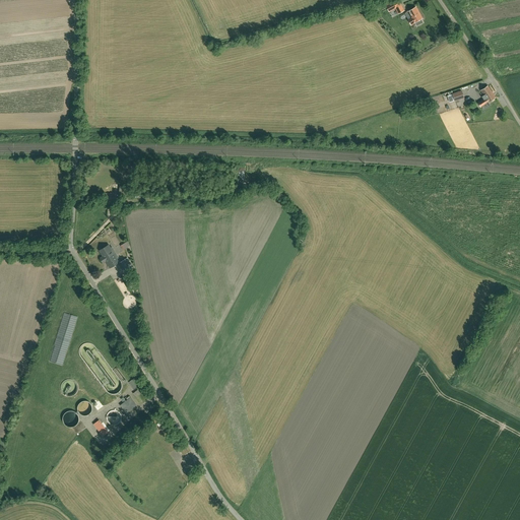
[(398,14),(404,10),(398,0),(394,0),(385,5),(389,12),(395,9),(398,14)]
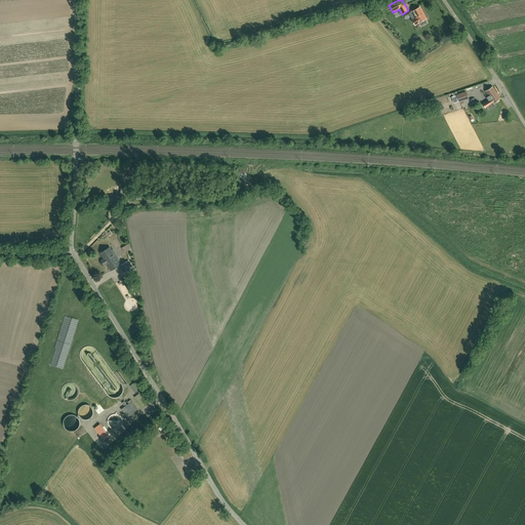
[(427,18),(419,6),(410,11),(414,17),(411,19),(414,25),(418,23),(420,27),(427,23),(425,19),(427,18)]
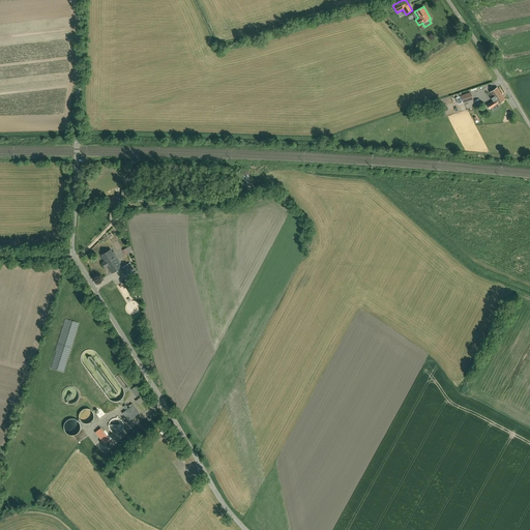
[(505,99),(497,87),(489,92),(492,97),(491,98),(492,100),(487,104),(490,109),(505,99)]
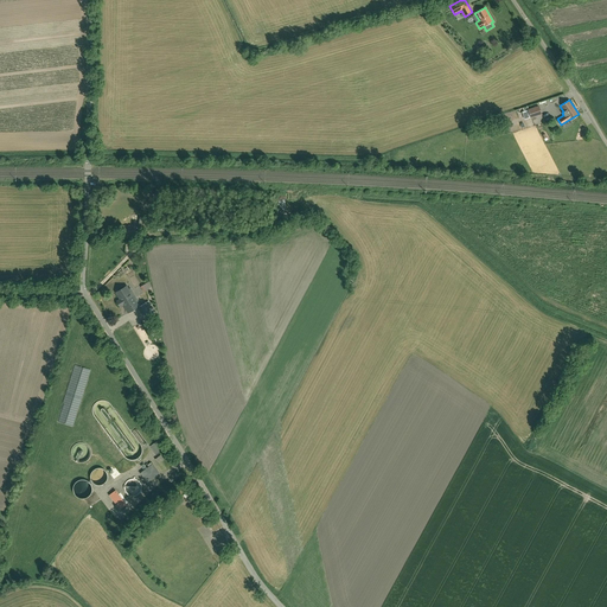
[(542,114),(538,106),(526,110),(530,119),(542,114)]
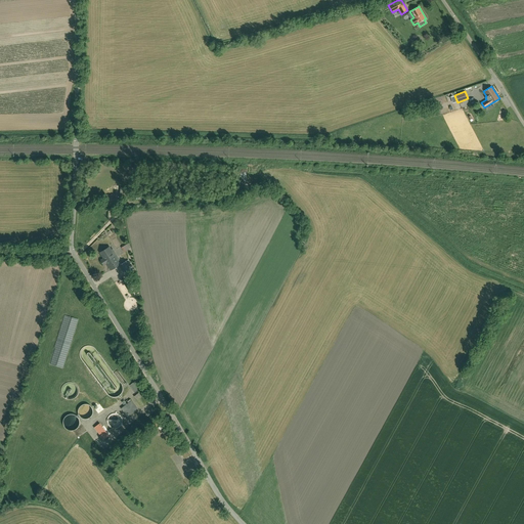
[(115,194),(103,195),(103,206),(106,206),(116,205),(115,194)]
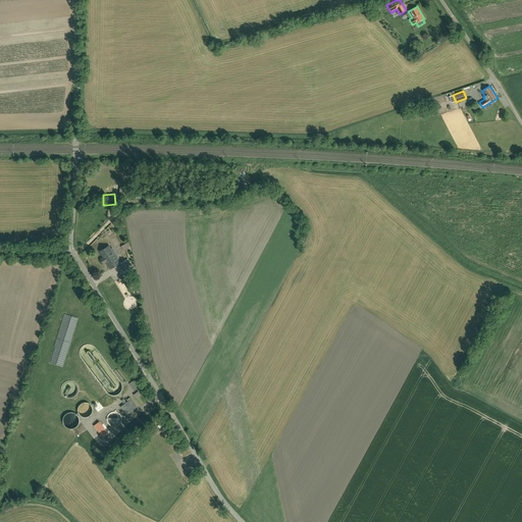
[(127,242),(119,247),(122,253),(129,249),(127,242)]
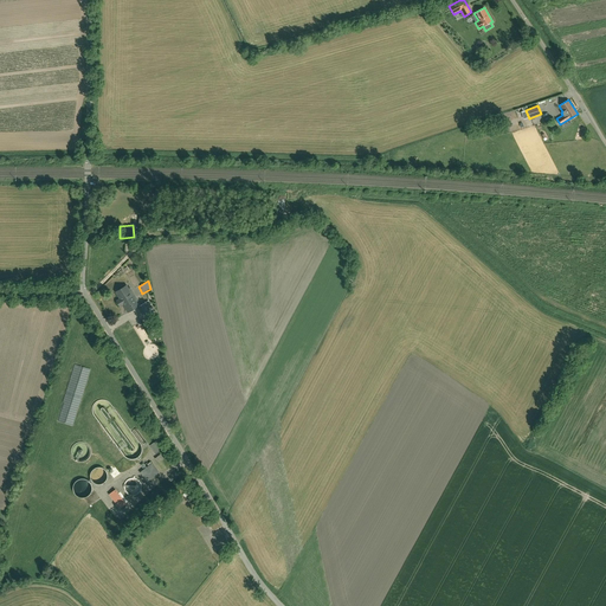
[(127,314),(137,307),(142,315),(153,309),(148,301),(141,305),(129,287),(128,288),(126,284),(114,291),(117,297),(115,300),(118,307),(121,304),(127,314)]
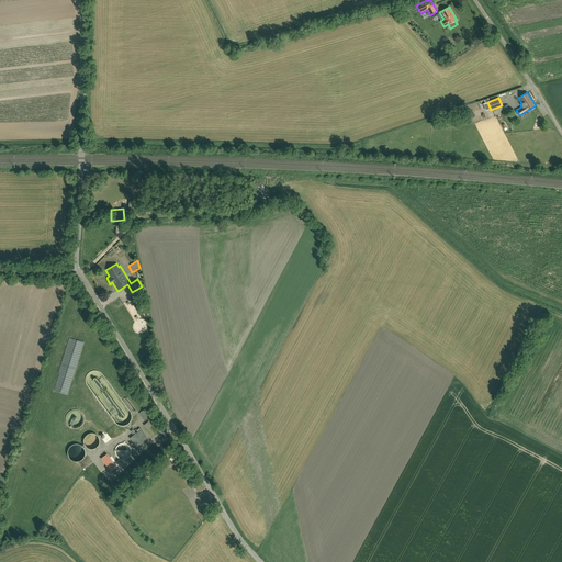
[(85,381),(86,384),(113,422),(115,424),(119,426),(122,426),(126,425),(128,423),(131,419),(131,416),(130,413),(102,377),(100,373),(97,371),(93,371),(90,372),(87,374),(86,378),(85,381)]
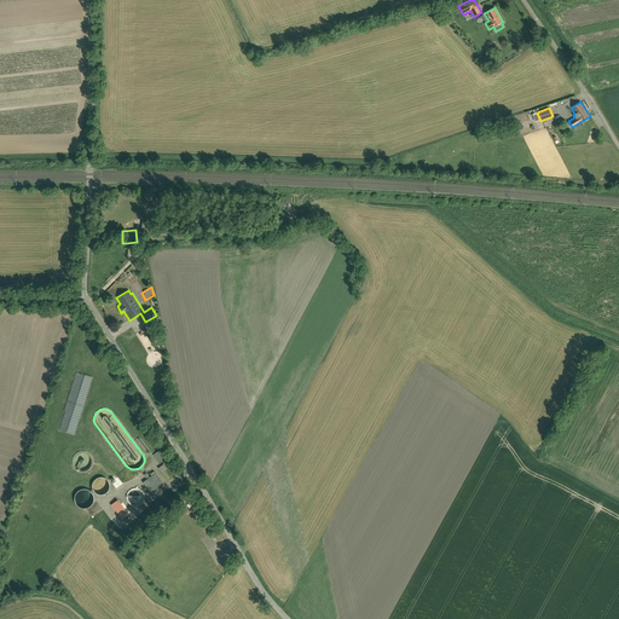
[(158,450),(151,455),(158,464),(166,460),(158,450)]
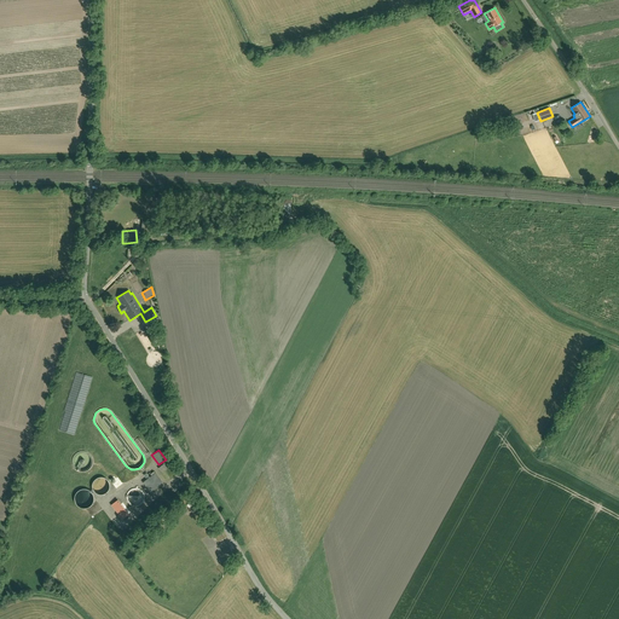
[(91,458),(87,455),(84,452),(81,452),(77,453),(74,456),(73,460),(71,463),(73,467),(75,469),(79,472),(82,472),(86,470),(90,468),(91,464),(91,461),(91,458)]
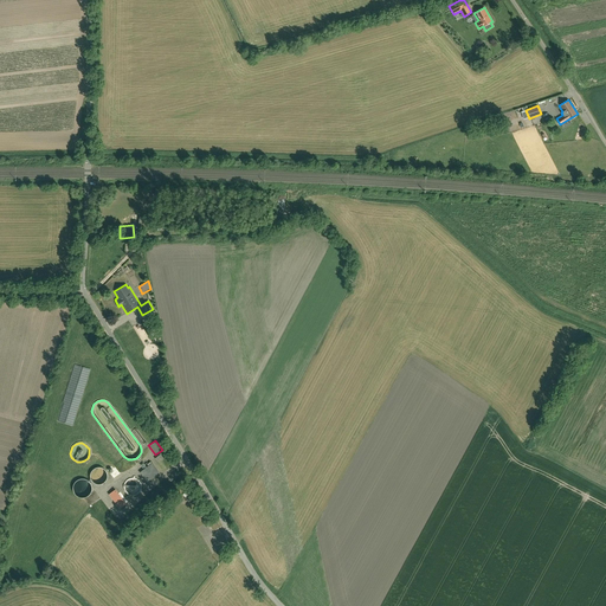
[(160,455),(154,459),(163,471),(166,469),(161,462),(163,459),(160,455)]
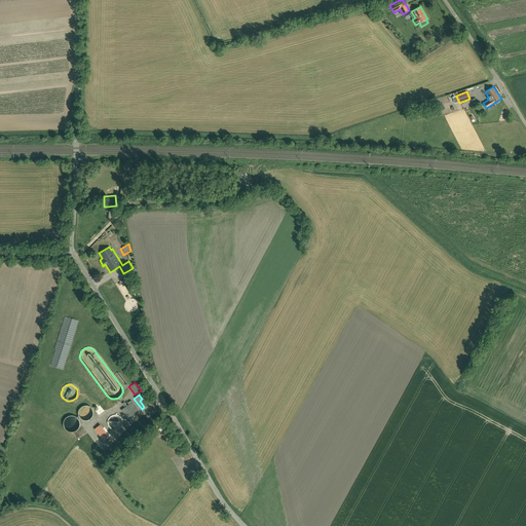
[(139,411),(130,401),(125,405),(124,402),(121,404),(124,408),(120,410),(127,419),(139,411)]
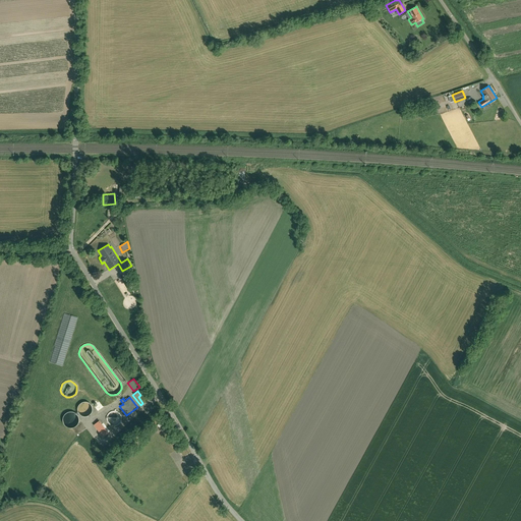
[(91,405),(89,403),(85,402),(83,401),(80,402),(78,404),(77,406),(76,409),(77,412),(79,414),(81,415),(84,416),(88,415),(90,413),(91,411),(92,408),(91,405)]
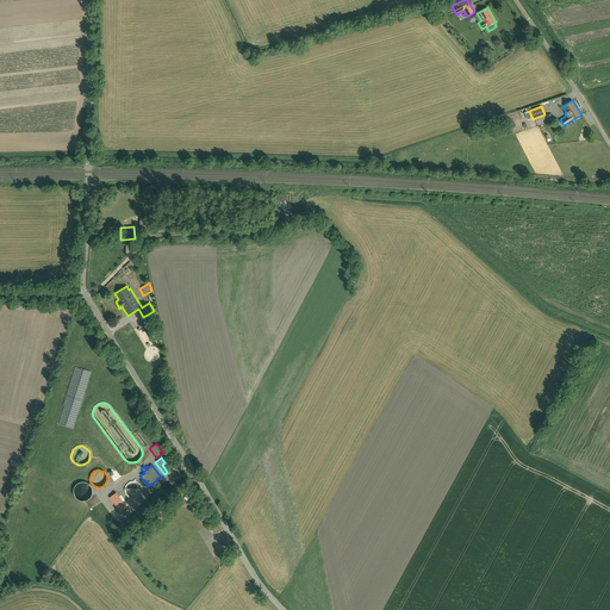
[(91,486),(88,484),(85,481),(81,481),(78,483),(74,485),(73,489),(73,492),(73,496),(75,498),(79,500),(82,500),(87,499),(89,497),(91,493),(92,490),(91,486)]
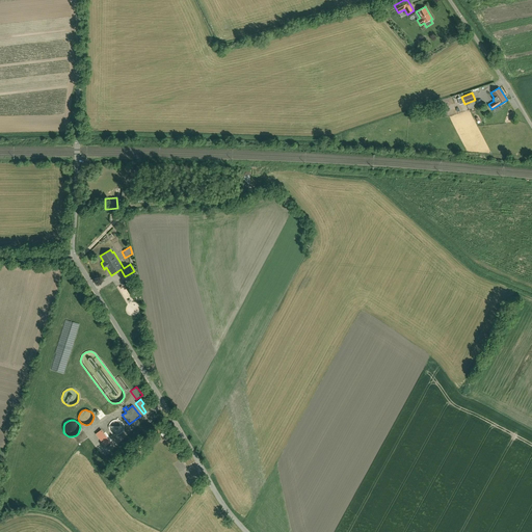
[(123,425),(121,422),(117,421),(115,421),(112,422),(110,423),(109,426),(108,429),(109,431),(111,433),(113,435),(116,435),(120,434),(122,433),(123,430),(124,427),(123,425)]
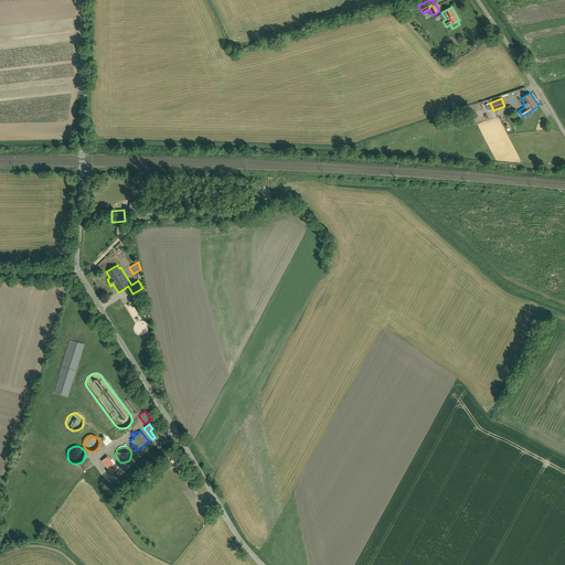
[(114,461),(112,459),(108,458),(106,458),(104,458),(102,460),(100,462),(99,466),(100,468),(103,470),(105,471),(107,472),(110,471),(113,469),(114,467),(114,465),(114,461)]
